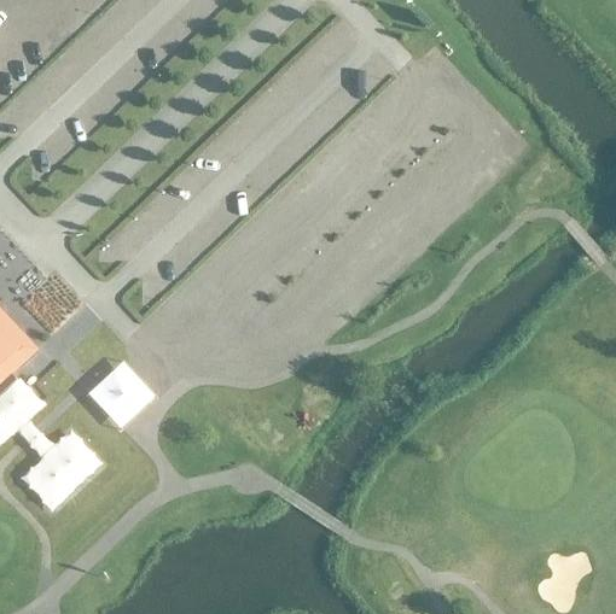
[(434,132),(440,124),(455,139),(466,128),(433,97),(416,115),(434,132)]
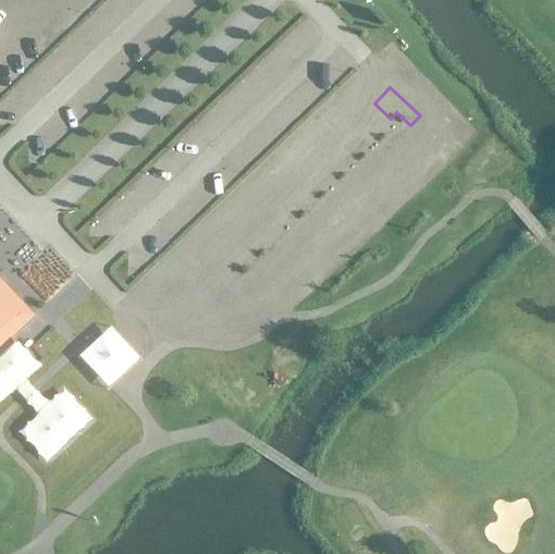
[(0,346),(35,314),(0,277),(0,346)]
